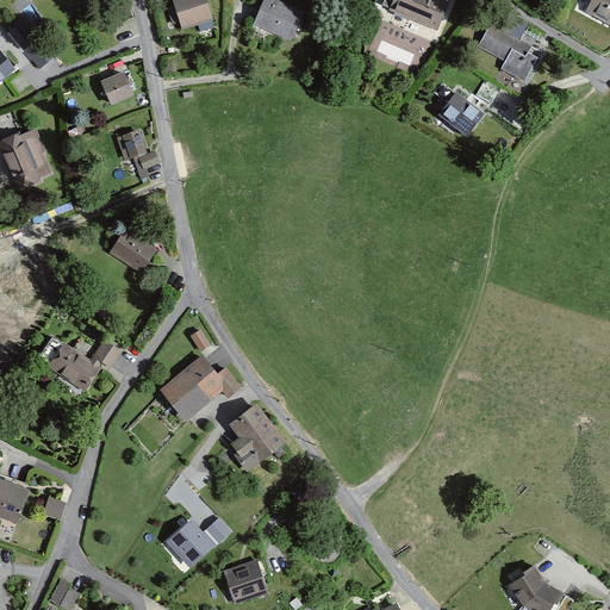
[(205,0),(170,0),(182,33),(213,23),(205,0)]
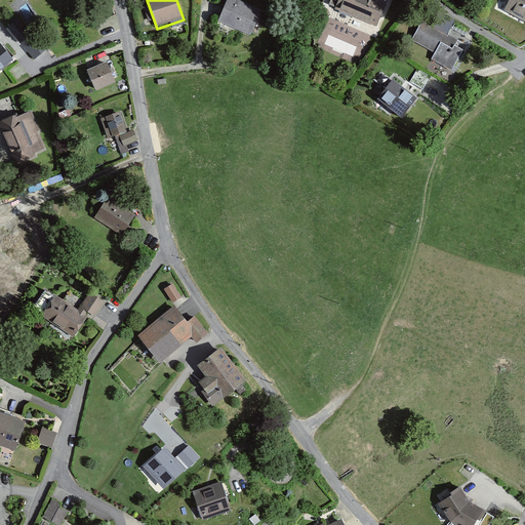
[(261,10),(235,0),(229,0),(220,24),(251,36),(261,10)]
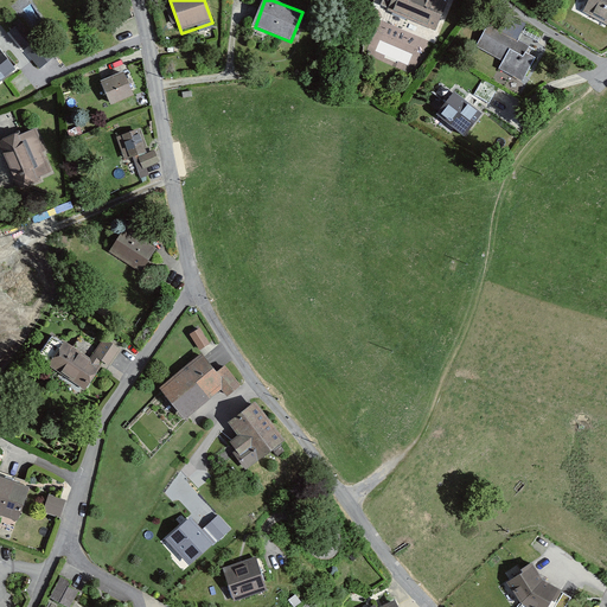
[(448,4),(439,0),(393,0),(388,12),(436,32),(448,4)]
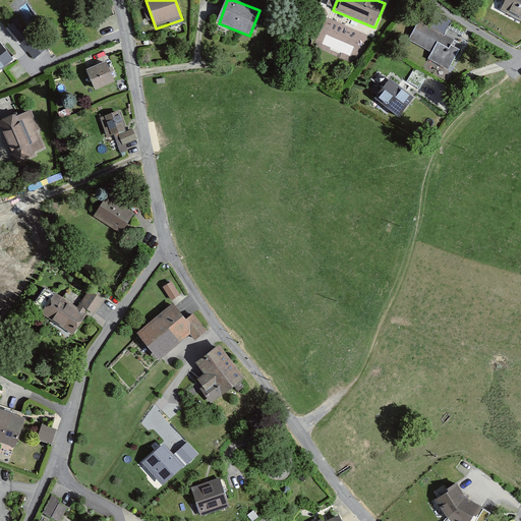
[(520,0),(506,0),(500,11),(520,21),(520,0)]
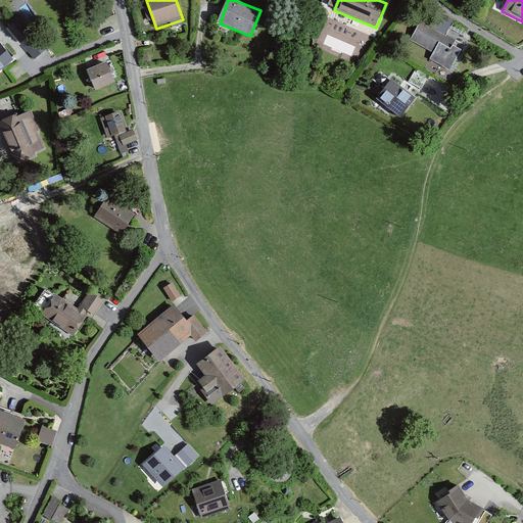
[(17,21),(8,28),(21,43),(30,35),(17,21)]
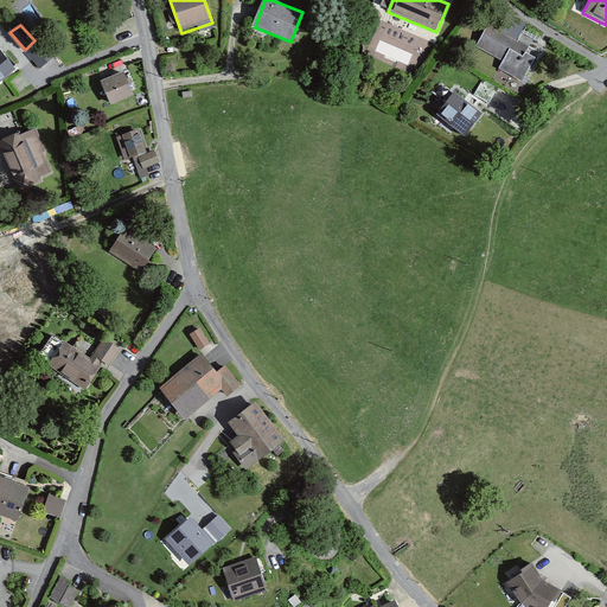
[(518,43),(489,27),(478,49),(505,62),(500,71),(523,82),(543,43),(523,32),(518,43)]
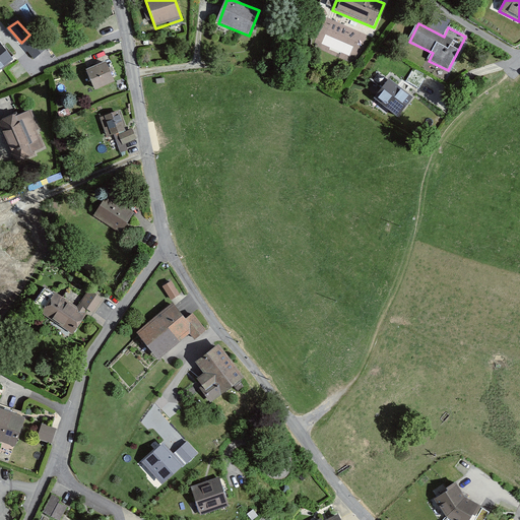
[(0,74),(15,62),(0,43),(0,74)]
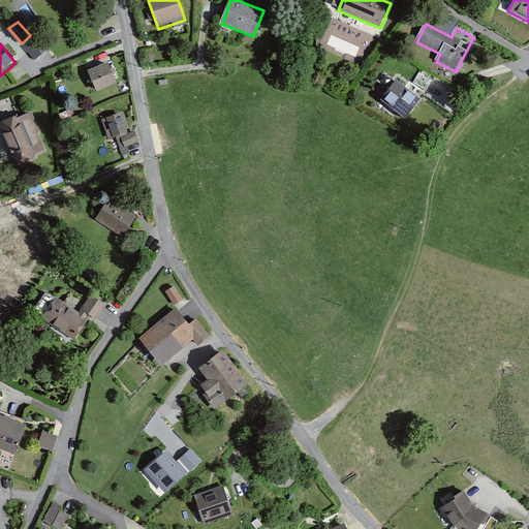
[(109,65),(88,72),(96,92),(117,85),(109,65)]
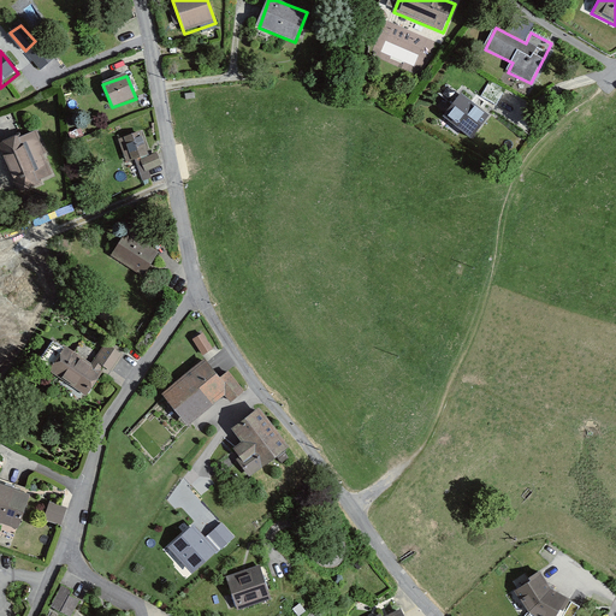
[(504,90),(490,82),(481,96),(496,105),(504,90)]
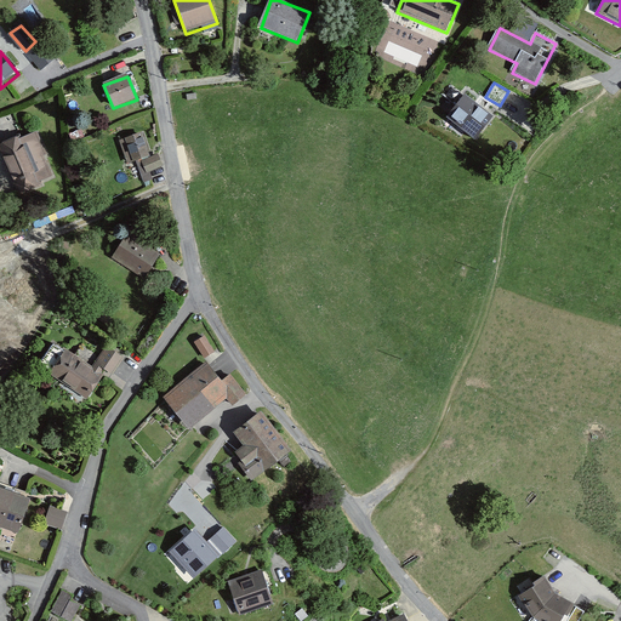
[(466,97),(449,120),(478,142),(495,120),(466,97)]
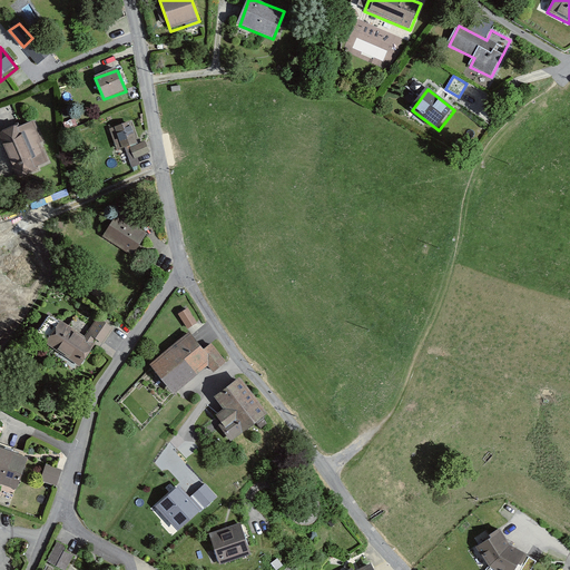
[(130,120),(109,130),(118,151),(125,148),(135,170),(149,164),(130,120)]
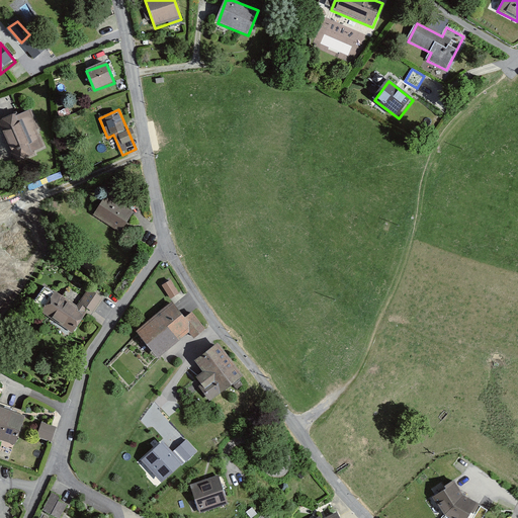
[(31,111),(0,123),(0,124),(16,164),(47,152),(31,111)]
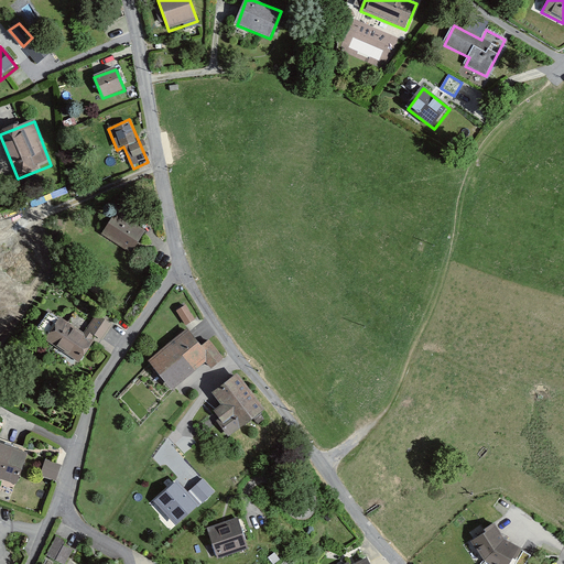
[(144,231),(115,214),(102,235),(131,252),(144,231)]
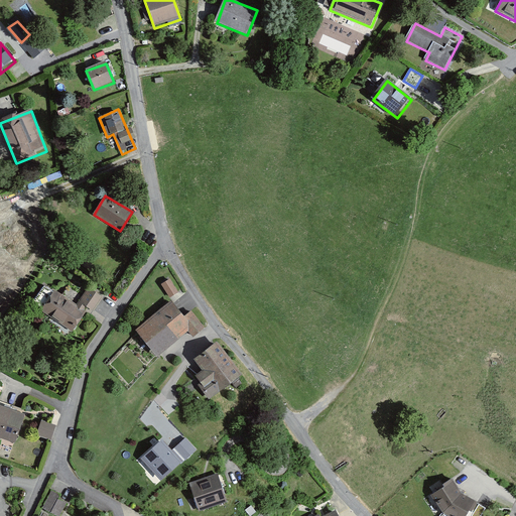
[(25,222),(1,207),(0,208),(0,232),(1,233),(0,235),(0,248),(25,264),(39,241),(20,230),(25,222)]
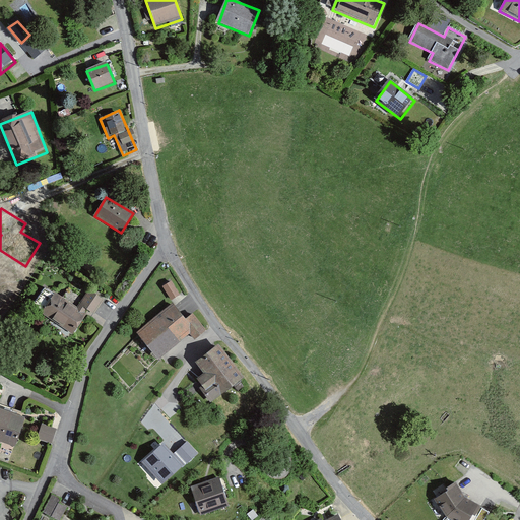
[(164,285),(172,299),(180,293),(173,280),(164,285)]
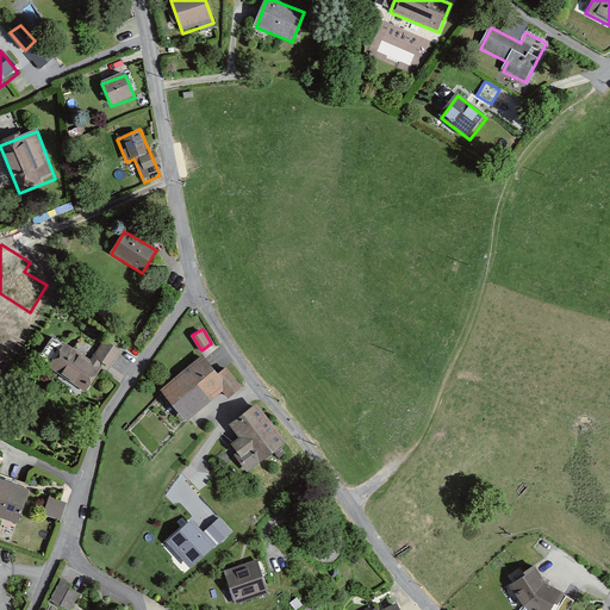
[(92,362),(66,346),(51,367),(88,391),(100,372),(110,378),(125,353),(106,341),(92,362)]
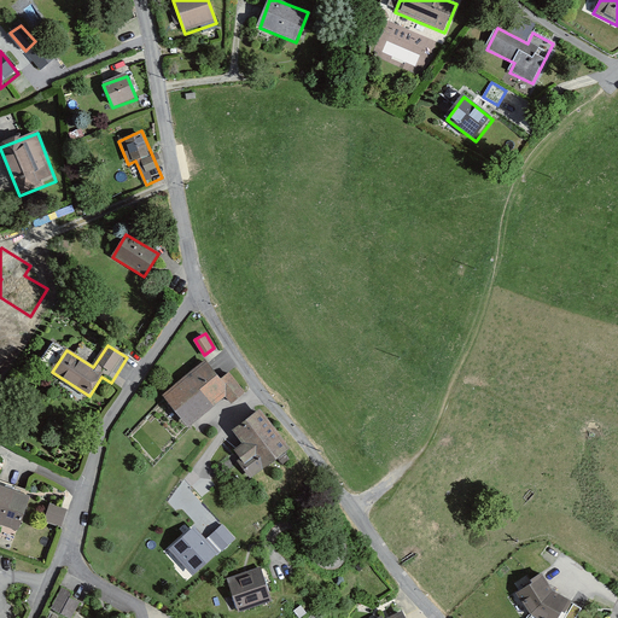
[(207,363),(164,397),(188,427),(226,397),(234,407),(251,394),(233,372),(221,382),(207,363)]
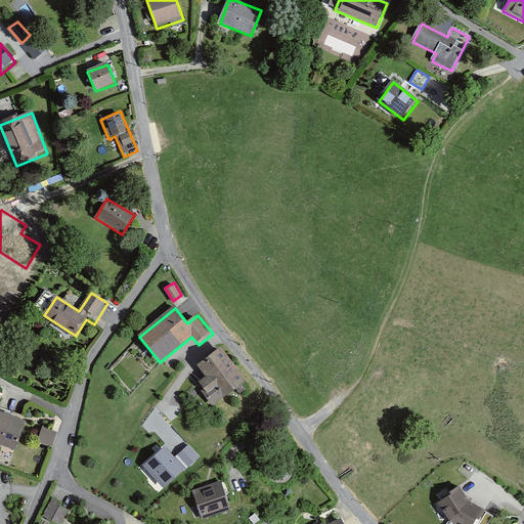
[(220,348),(198,364),(207,379),(198,386),(214,408),(247,385),(220,348)]
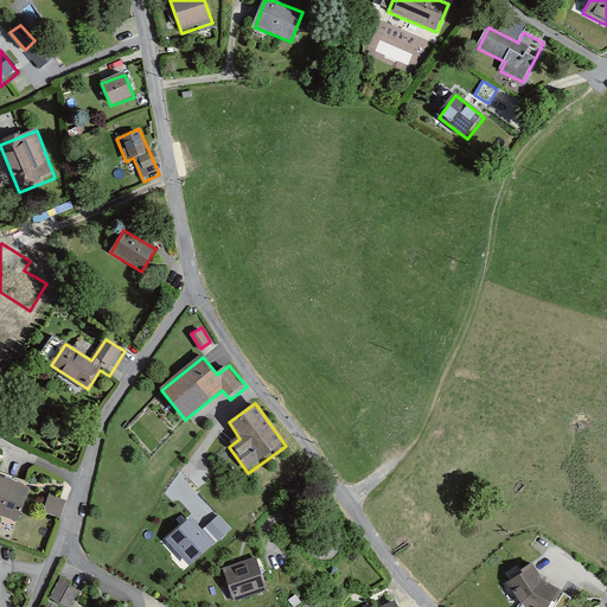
[(30,486),(0,475),(0,513),(18,521),(30,486)]
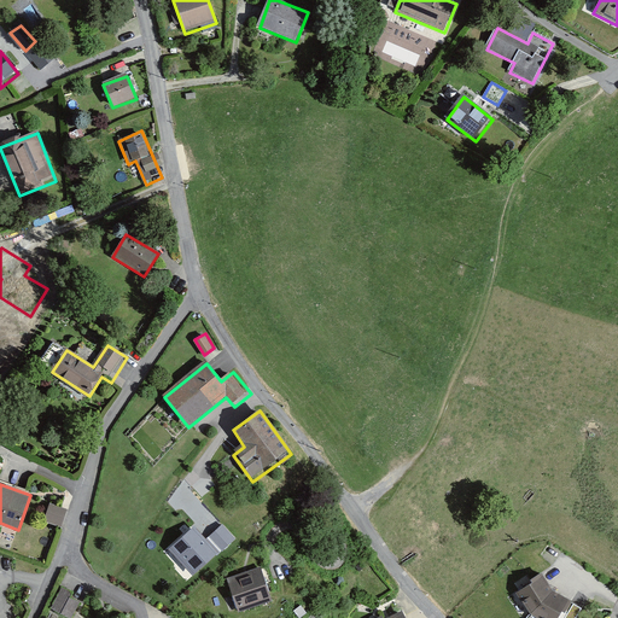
[(50,502),(45,520),(63,525),(68,509),(50,502)]
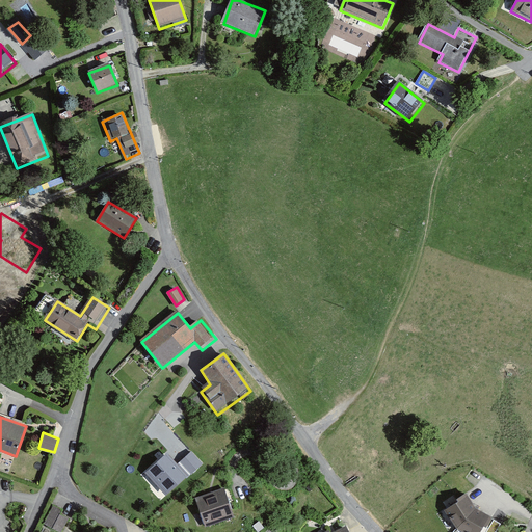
[(181,462),(191,474),(201,463),(191,453),(181,462)]
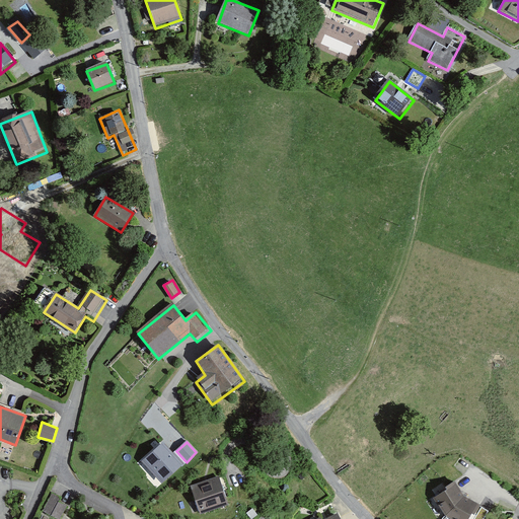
[(162,443),(144,461),(163,482),(181,463),(162,443)]
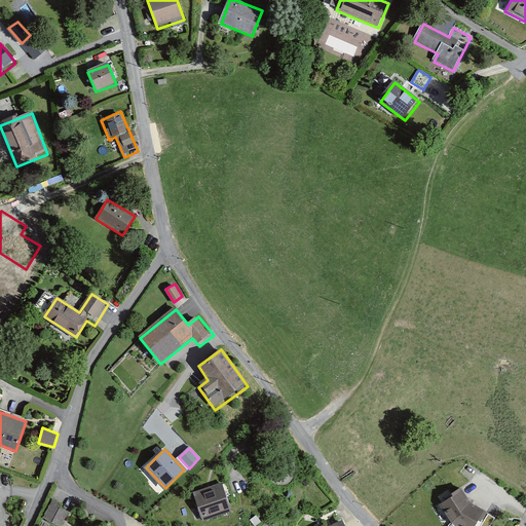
[(194,494),(204,520),(232,509),(222,484),(194,494)]
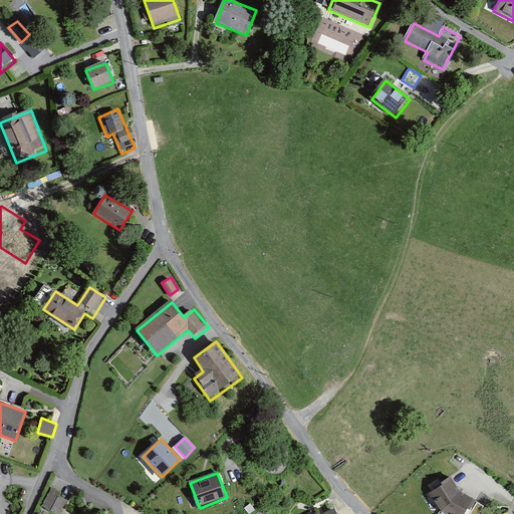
[(459,491),(449,478),(431,496),(444,510),(450,513),(462,513),(468,502),(470,503),(474,497),(459,491)]
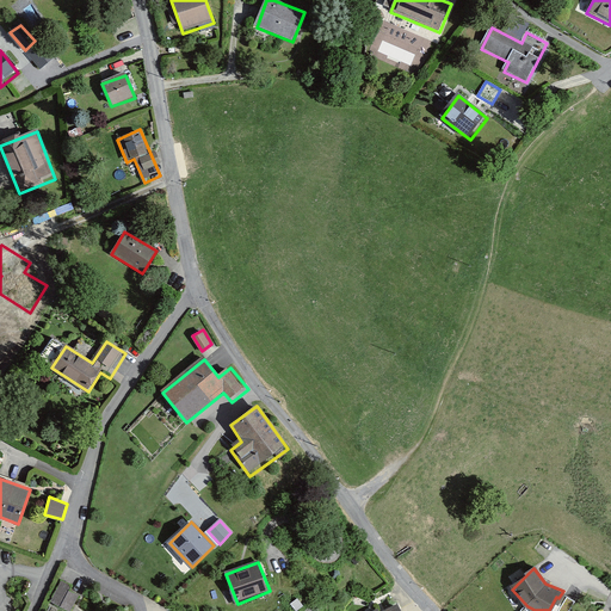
[(76,597),(61,587),(54,600),(71,609),(76,597)]
